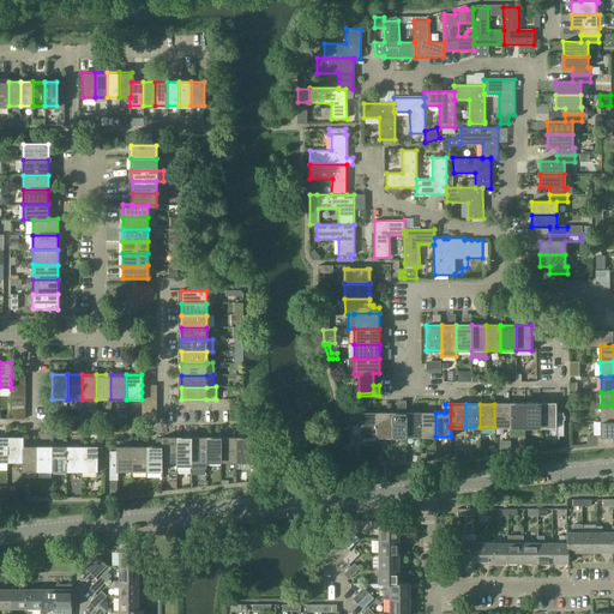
[(494,427),(510,427),(510,404),(494,404),(494,427)]
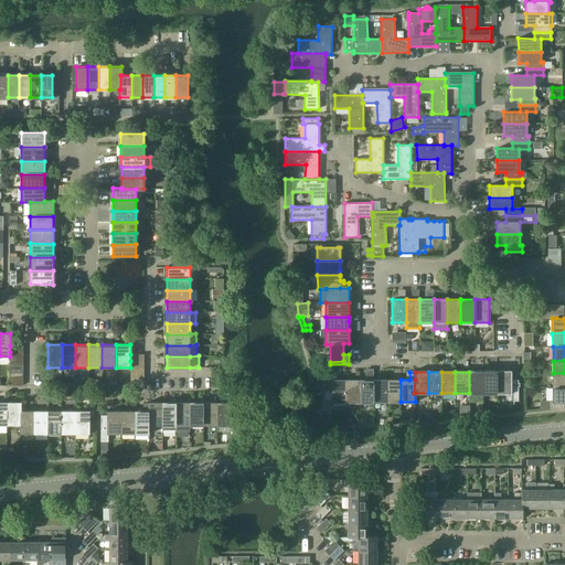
[(469,393),(482,393),(482,372),(469,372),(469,393)]
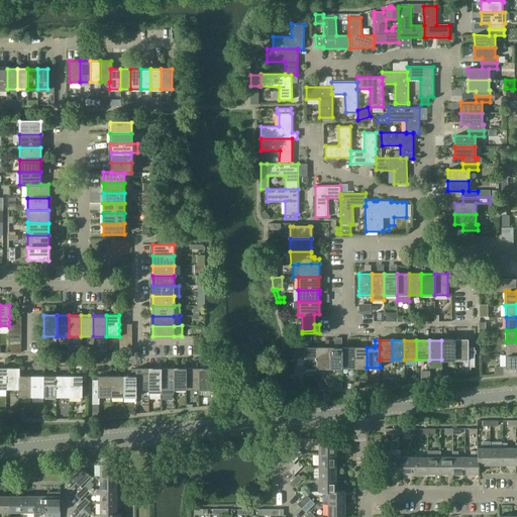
[(441,359),(454,359),(454,340),(441,340),(441,359)]
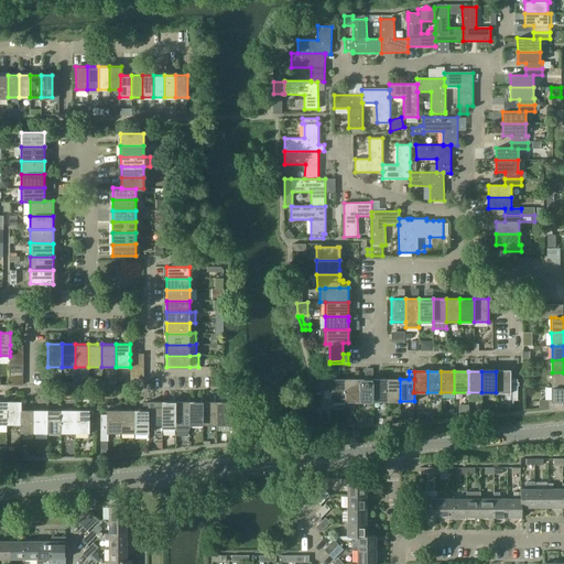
[(496,392),(510,392),(510,396),(507,396),(507,400),(510,400),(510,404),(513,404),(513,400),(518,400),(518,386),(519,386),(519,382),(518,382),(518,379),(512,379),(512,382),(510,382),(510,371),(496,371),(496,392)]
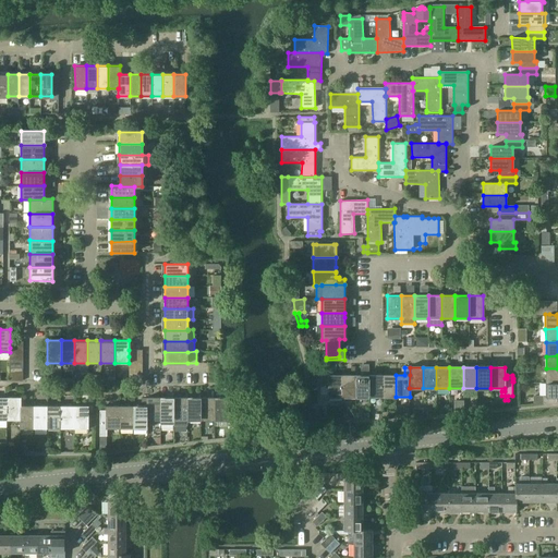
[(557,381),(557,368),(546,368),(546,383),(557,381)]
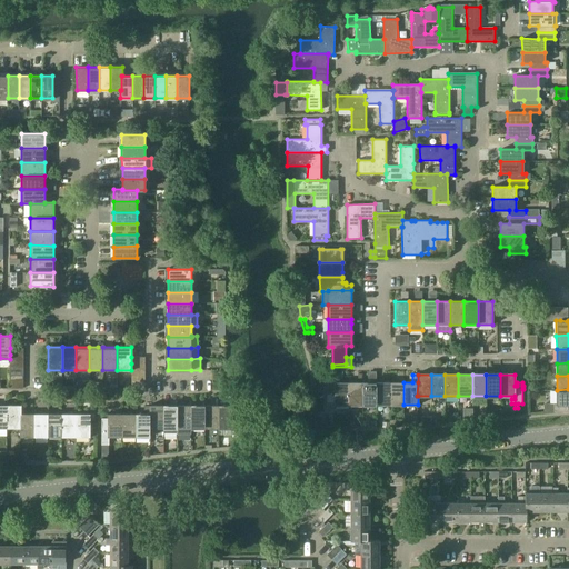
[(335,406),(349,406),(349,382),(335,382),(335,387),(323,387),(323,396),(327,396),(327,402),(335,402),(335,406)]
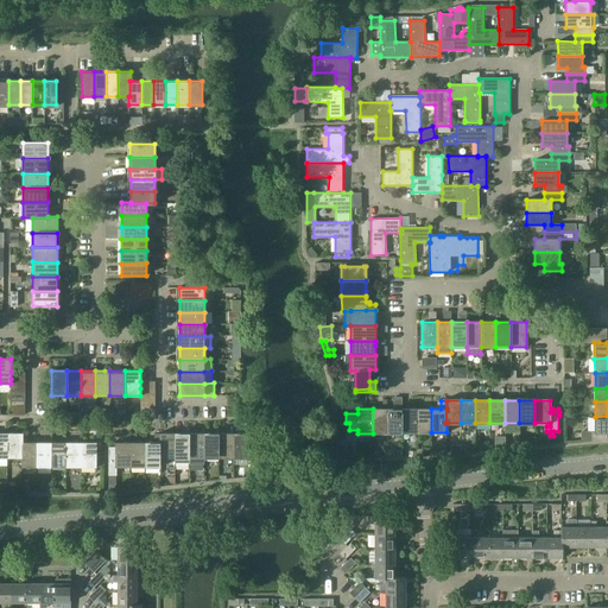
[(373,409),(373,434),(387,432),(387,409),(373,409)]
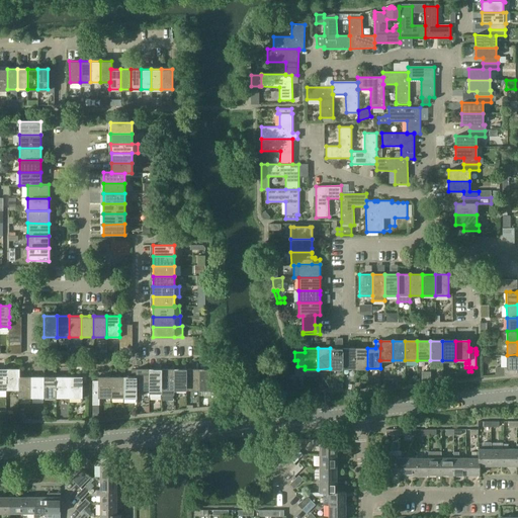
[(330,348),(330,368),(342,368),(343,348),(335,348),(330,348)]
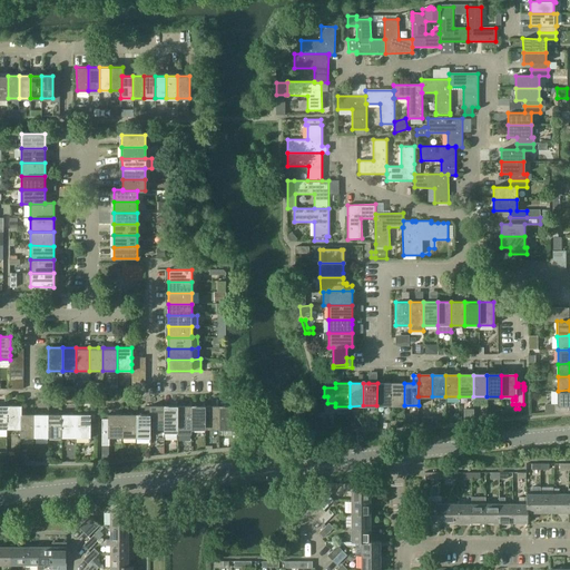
[(391,405),(391,383),(377,383),(376,405),(391,405)]
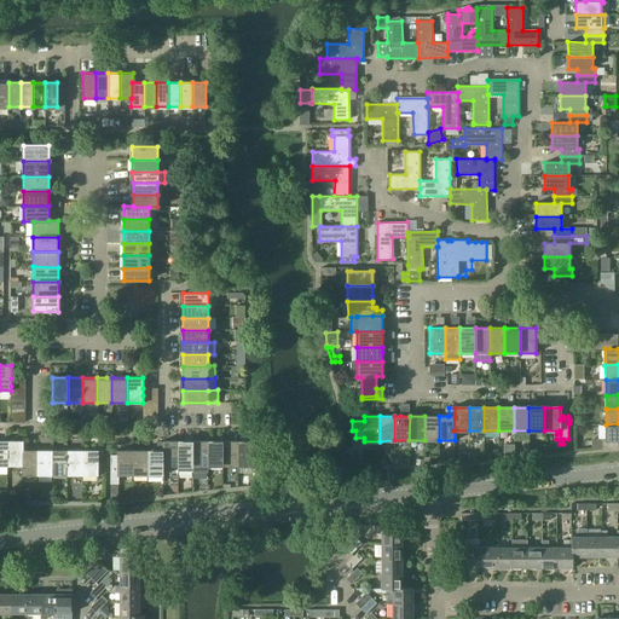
[(439,416),(424,416),(424,440),(439,440),(439,416)]
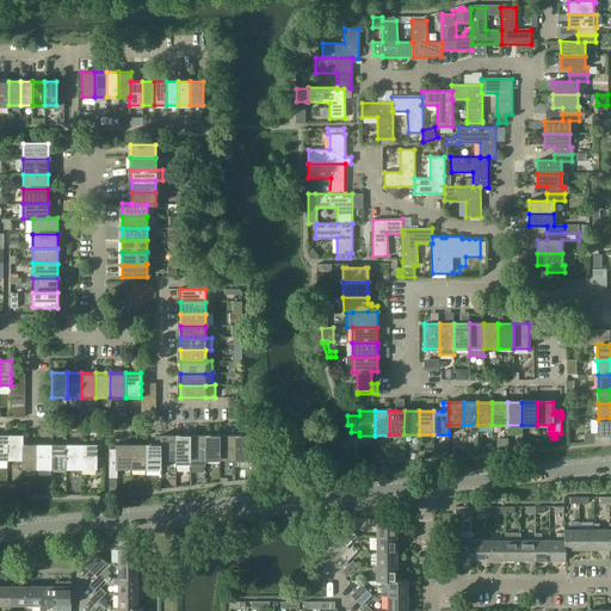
[(596,442),(606,440),(606,434),(610,433),(610,418),(598,419),(598,434),(596,434),(596,440),(596,442)]
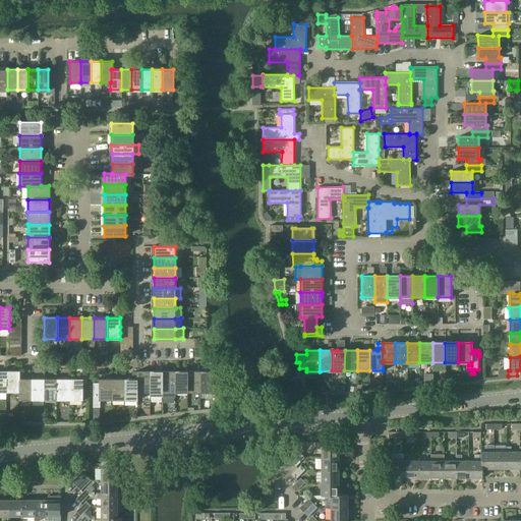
[(19,370),(5,370),(5,392),(18,392),(19,392),(19,379),(19,370)]
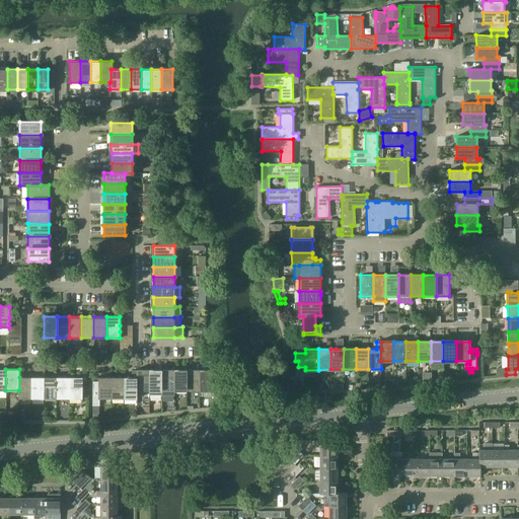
[(136,369),(136,370),(136,377),(137,377),(137,390),(149,390),(149,369),(136,369)]
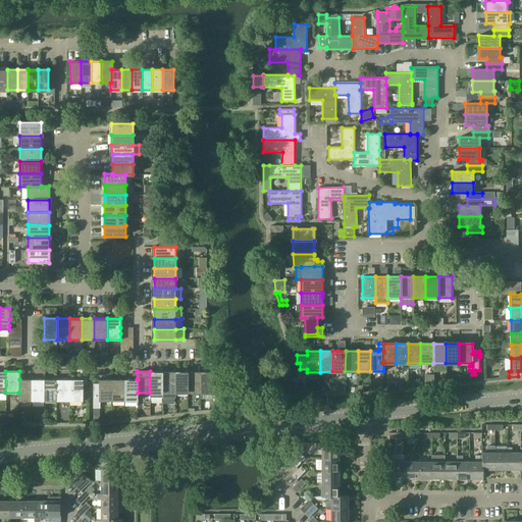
[(162,397),(162,371),(150,371),(150,393),(150,397),(162,397)]
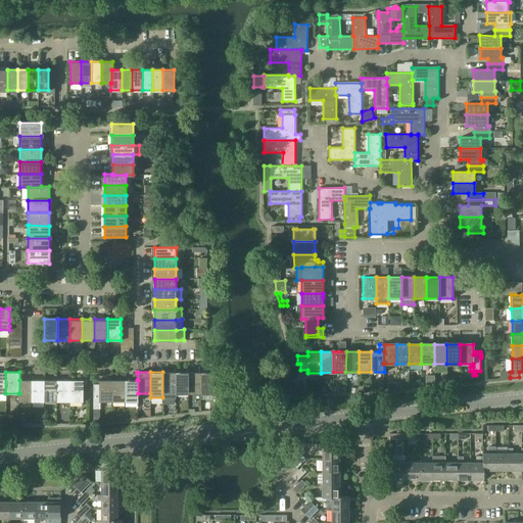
[(175,393),(175,372),(162,372),(162,397),(163,397),(163,398),(176,398),(176,393),(175,393)]
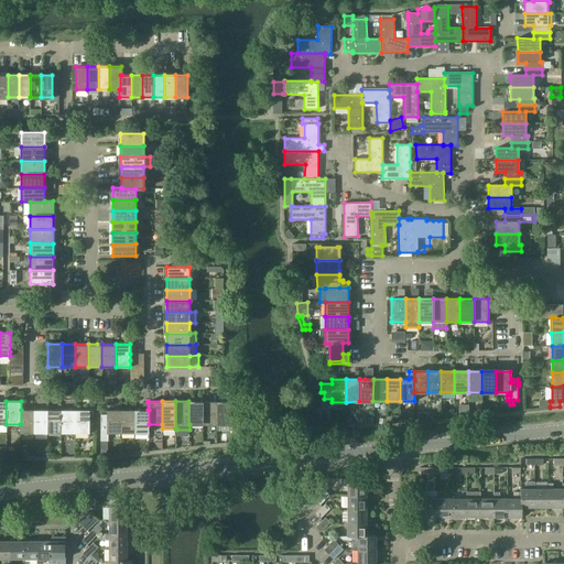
[(203,424),(203,401),(188,401),(188,424),(190,424),(203,424)]
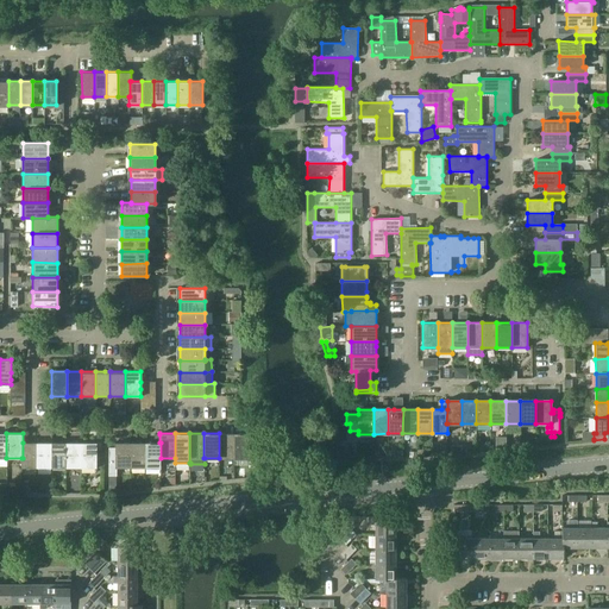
[(233,458),(234,433),(219,433),(219,458),(233,458)]
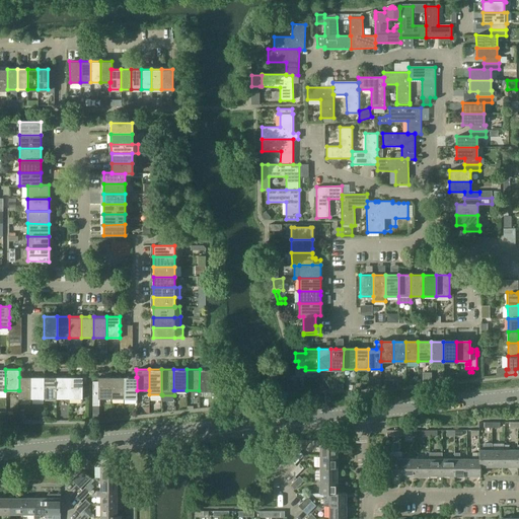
[(212,372),(212,369),(200,369),(199,390),(213,390),(213,381),(217,381),(217,372),(212,372)]
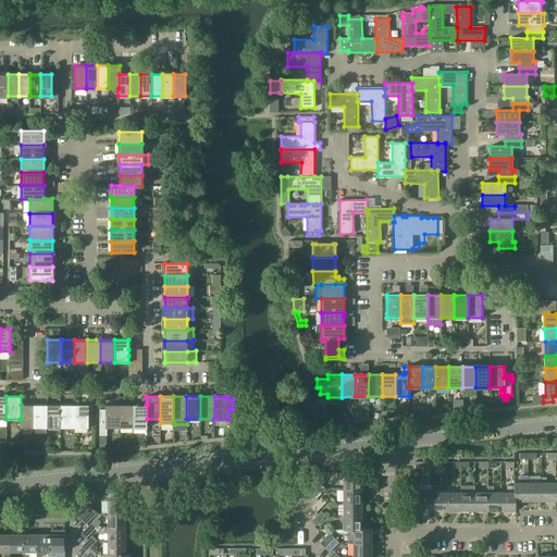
[(146,405),(146,397),(141,397),(141,405),(133,405),(133,428),(147,428),(147,419),(147,405),(146,405)]
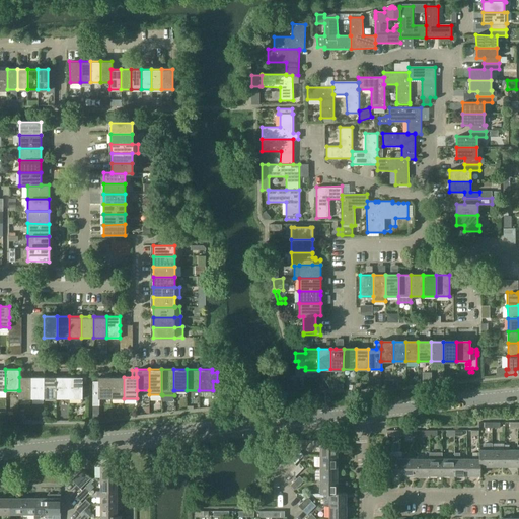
[(30,377),(19,377),(19,390),(18,390),(18,398),(30,398),(30,377)]
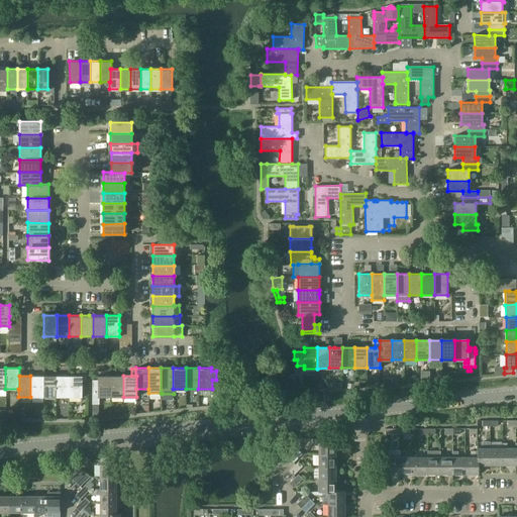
[(43,376),(30,376),(30,397),(43,397),(43,376)]
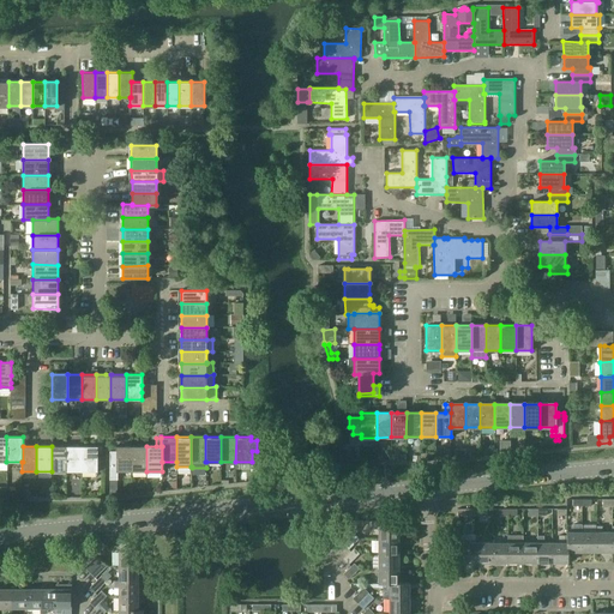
[(67,471),(66,446),(52,446),(52,471),(67,471)]
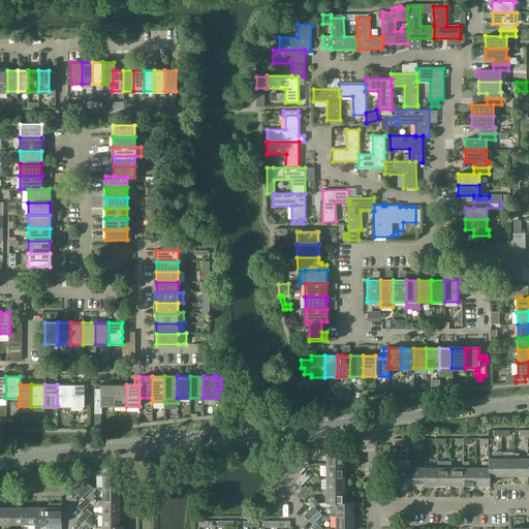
[(70,384),(57,384),(58,406),(70,406),(70,384)]
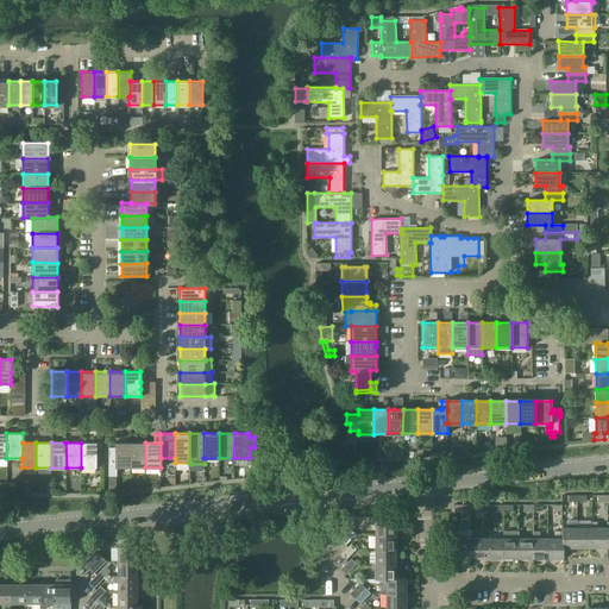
[(96,443),(81,443),(81,468),(96,468),(96,457),(101,457),(101,450),(96,450),(96,443)]
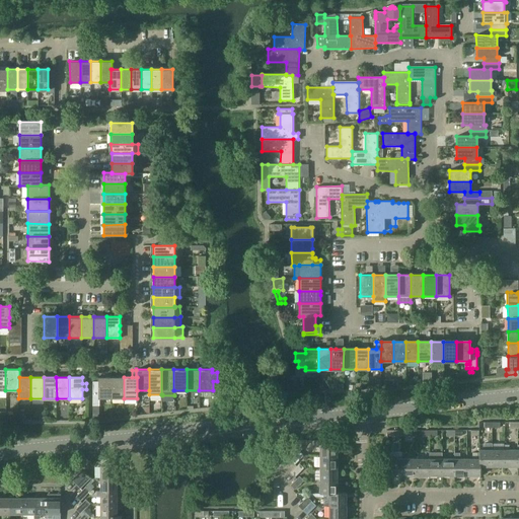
[(110,398),(110,377),(98,377),(98,381),(92,381),(92,405),(99,405),(99,398),(110,398)]
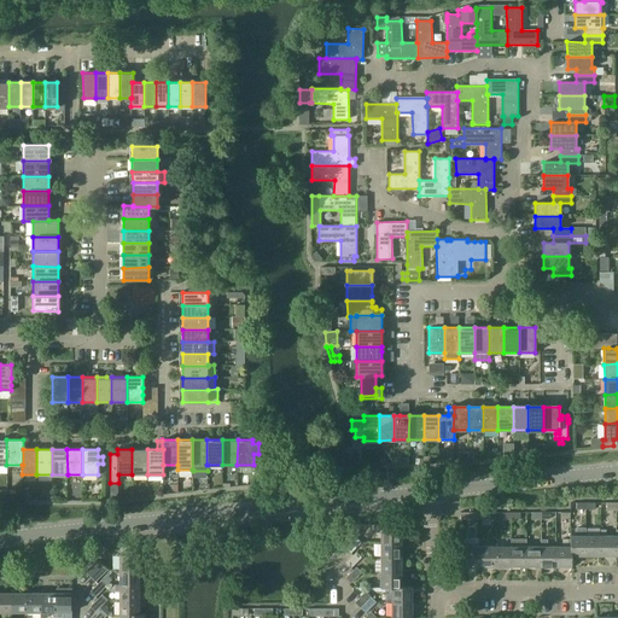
[(147,474),(147,449),(132,449),(132,474),(147,474)]
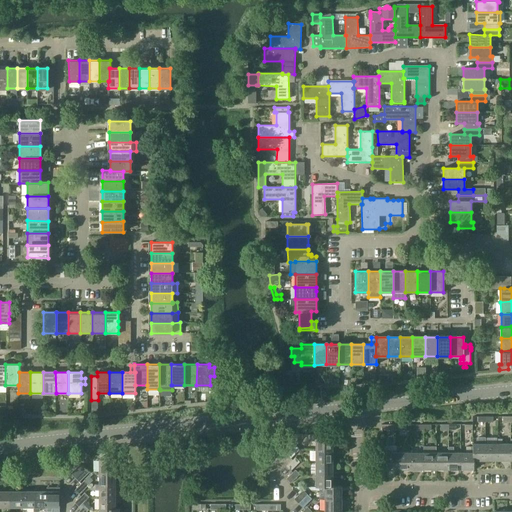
[(376,383),(376,375),(367,375),(367,383),(376,383)]
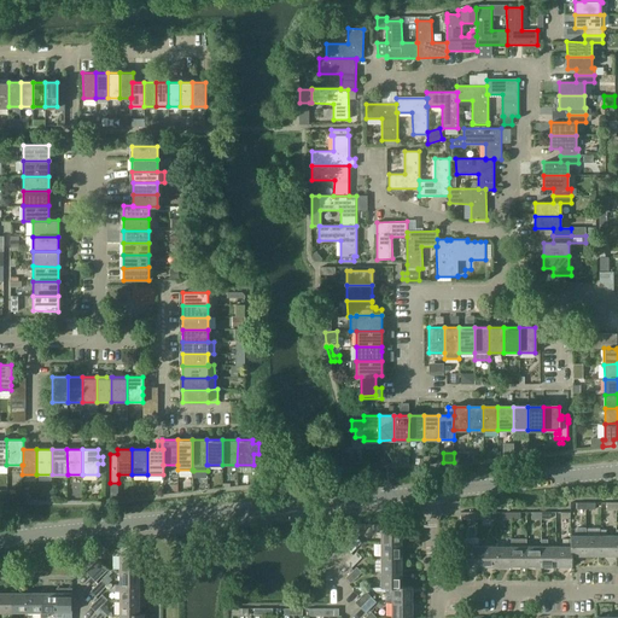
[(382,542),(401,542),(401,528),(382,528),(382,542)]
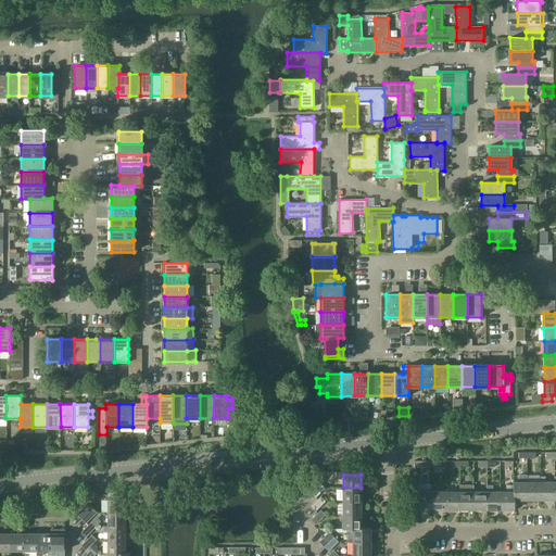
[(514,482),(514,484),(514,500),(527,500),(527,482),(527,475),(519,475),(519,482),(514,482)]
